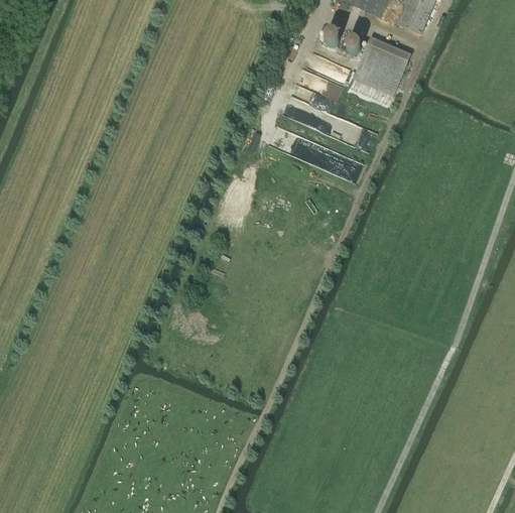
[(41,9),(44,0),(33,0),(31,5),(41,9)]
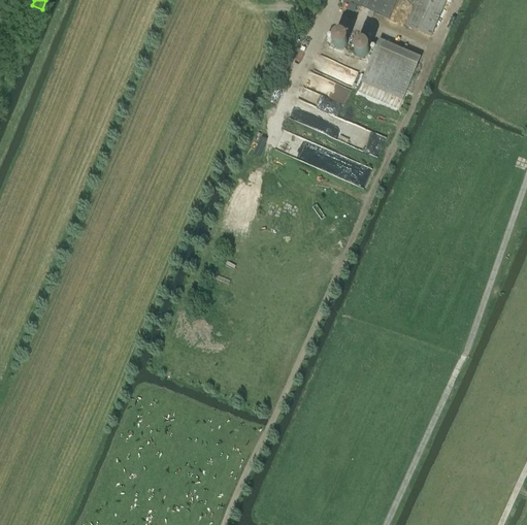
[(346,0),(388,17),(394,0),(416,0),(405,24),(430,34),(445,0),(346,0)]
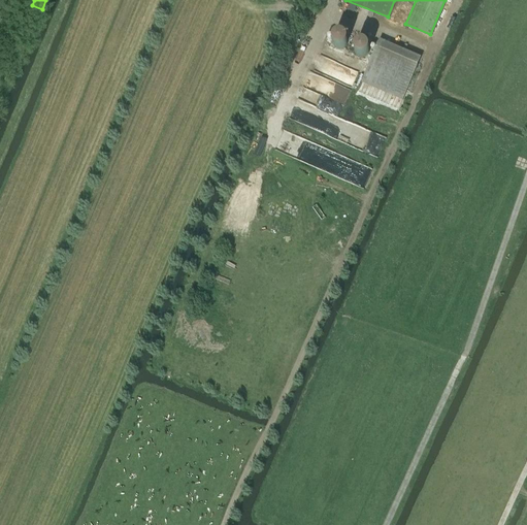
[(344,11),(352,14),(355,7),(348,4),(344,11)]
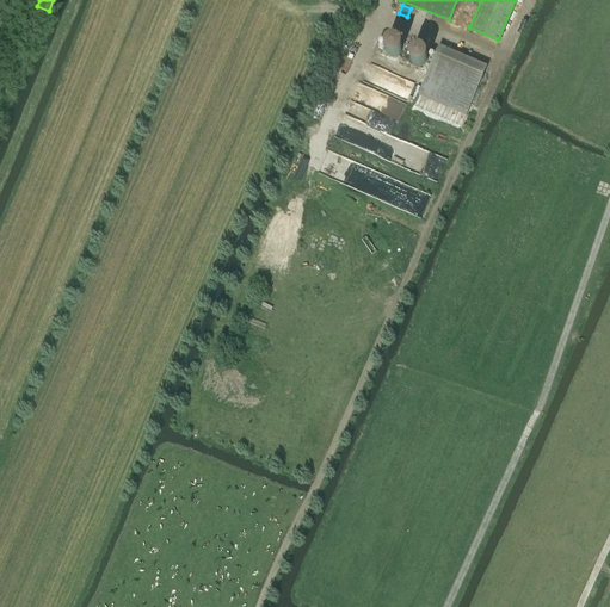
[(401,38),(387,33),(382,49),(396,54),(401,38)]
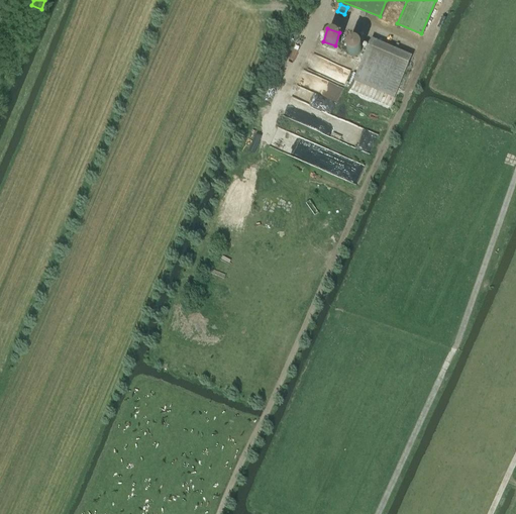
[(346,52),(359,50),(358,38),(345,39),(346,52)]
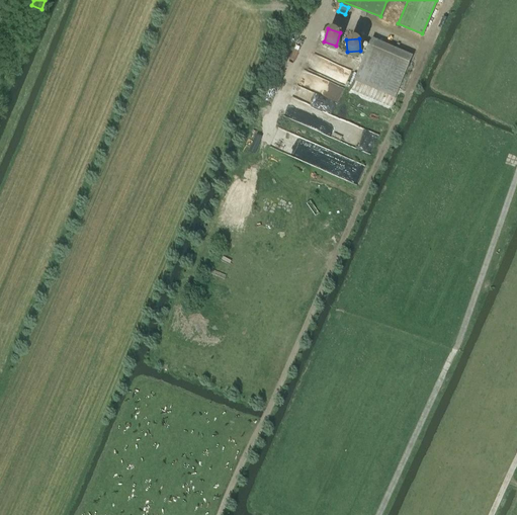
[(368,45),(353,78),(395,95),(409,62),(368,45)]
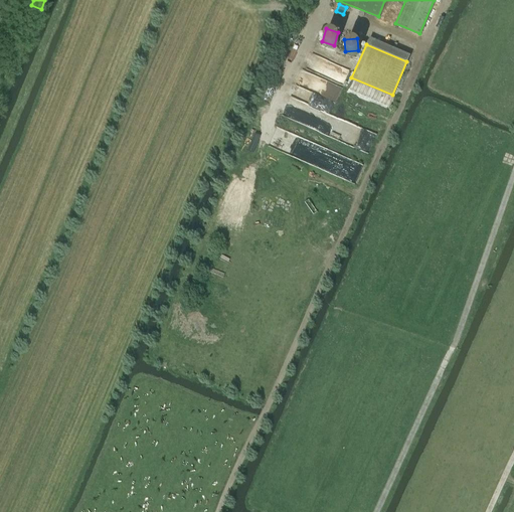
[(295,83),(282,115),(368,149),(375,132),(321,110),(326,98),(324,97),(320,105),(314,102),(316,98),(313,97),(311,102),(304,99),(308,89),(295,83)]
